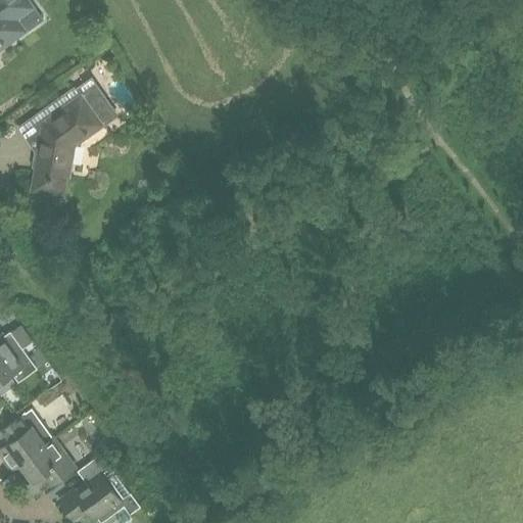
[(0,0),(0,47),(25,30),(41,18),(33,7),(27,0),(0,0)]
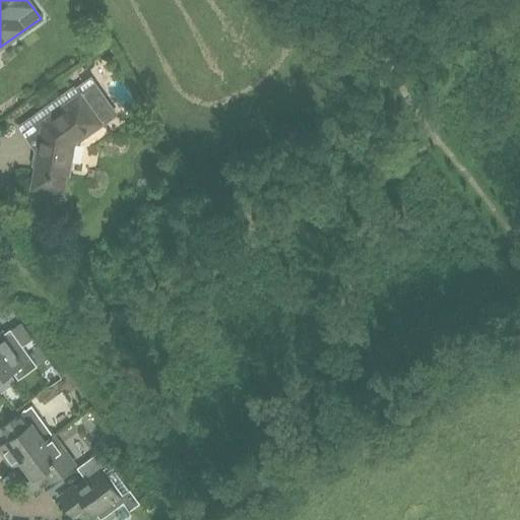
[(44,125),(34,188),(63,193),(66,173),(69,174),(74,144),(117,113),(91,76),(75,87),(74,85),(35,113),(44,125)]
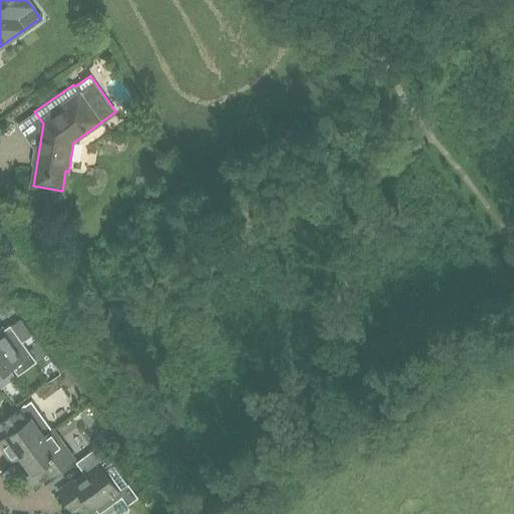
[(4,330),(2,326),(0,327),(0,374),(13,365),(19,373),(37,360),(11,325),(4,330)]
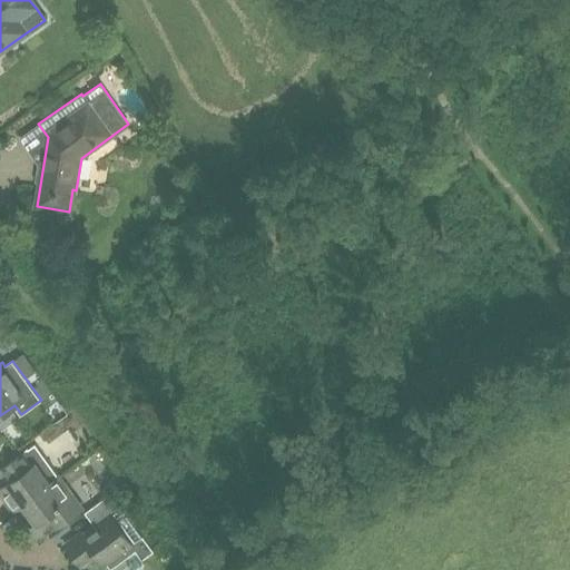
[(55,425),(40,435),(45,441),(58,431),(55,425)]
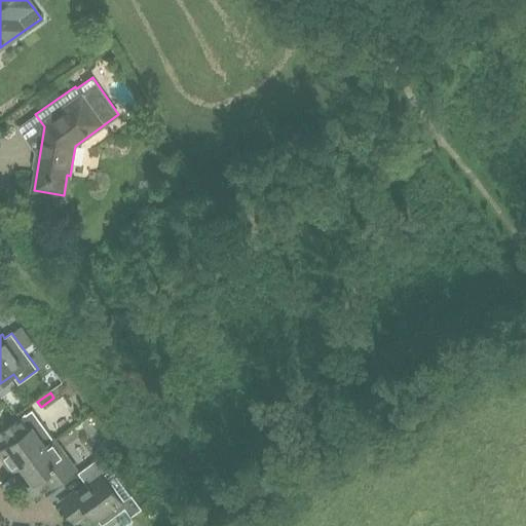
[(22,464),(54,440),(32,410),(0,433),(0,435),(7,446),(0,451),(0,454),(12,472),(22,464)]
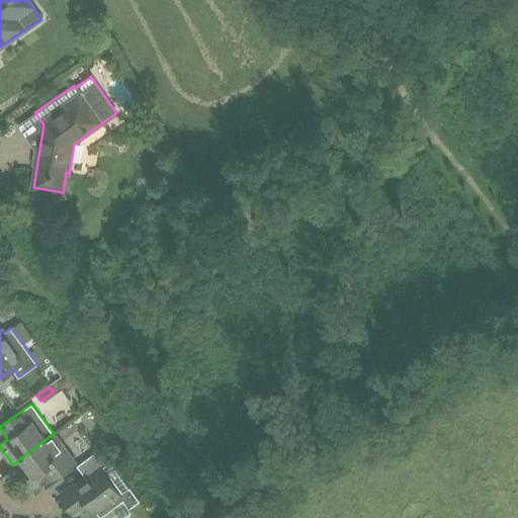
[(75,462),(54,433),(21,457),(34,475),(42,468),(52,480),(75,462)]
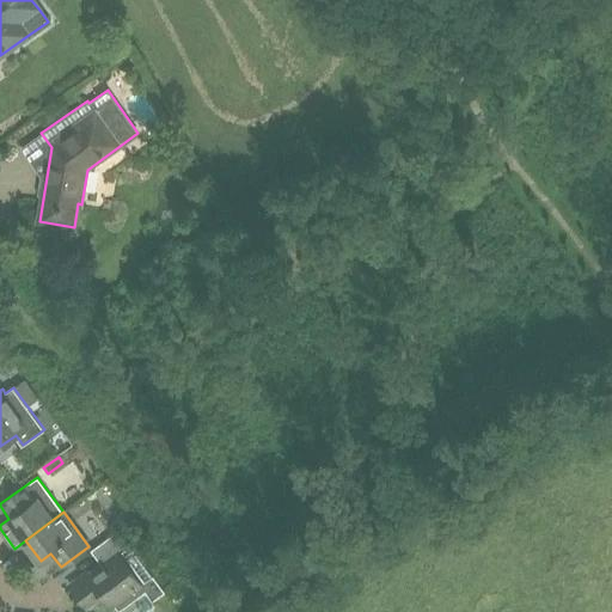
[(166,593),(132,545),(128,548),(117,533),(92,551),(103,564),(89,575),(86,574),(69,586),(85,609),(103,595),(111,607),(115,605),(120,611),(118,611),(145,611),(157,604),(155,601),(166,593)]
